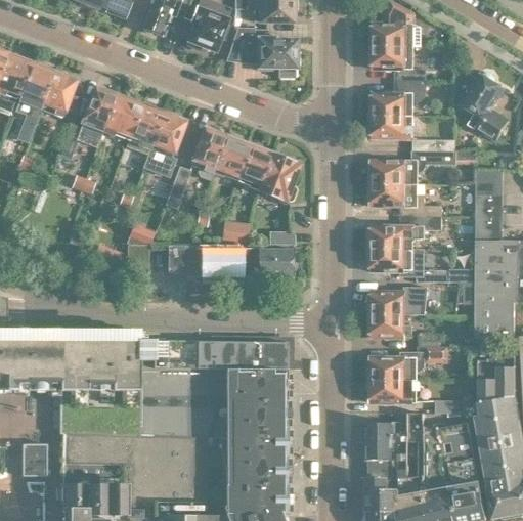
[(80,0),(79,2),(97,9),(99,3),(100,0),(80,0)]
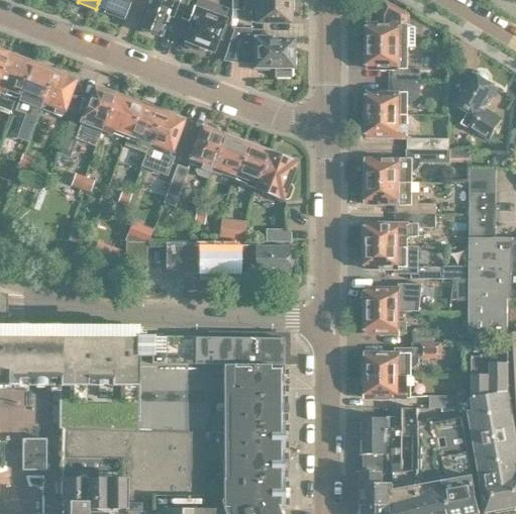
[(99,0),(98,3),(107,6),(106,9),(123,16),(128,2),(125,1),(125,0),(99,0)]
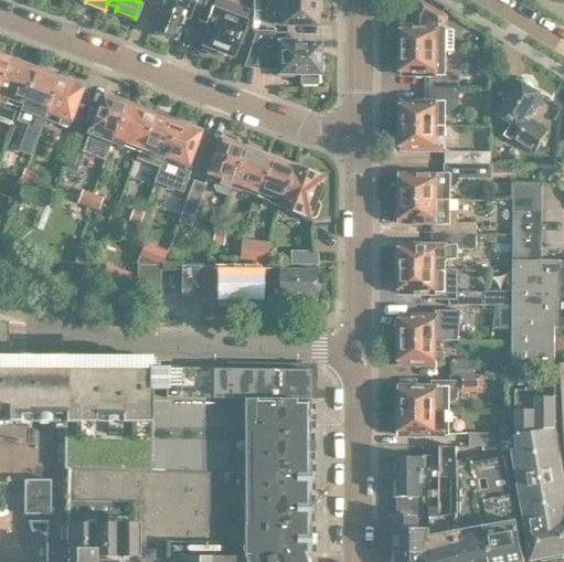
[(160,0),(150,28),(177,38),(185,16),(189,18),(195,0),(160,0)]
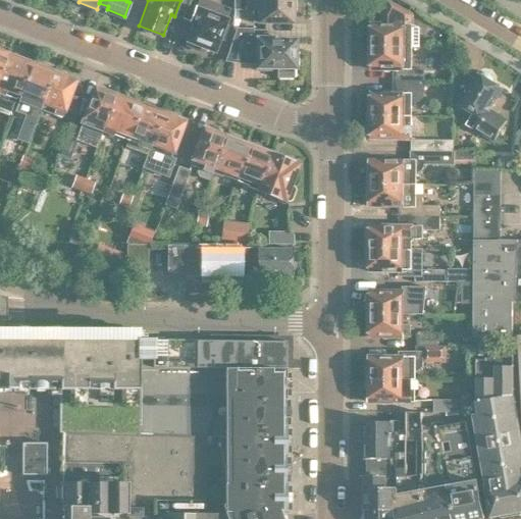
[(195,21),(186,44),(203,50),(205,46),(213,50),(219,36),(224,20),(230,6),(214,0),(199,0),(196,7),(191,19),(195,21)]
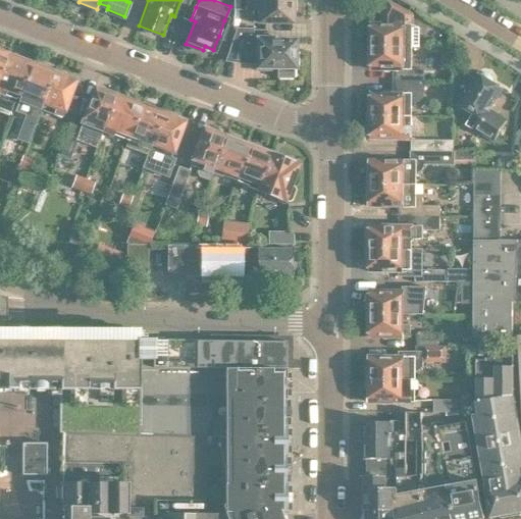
[(232,0),(233,8),(243,8),(243,0),(232,0)]
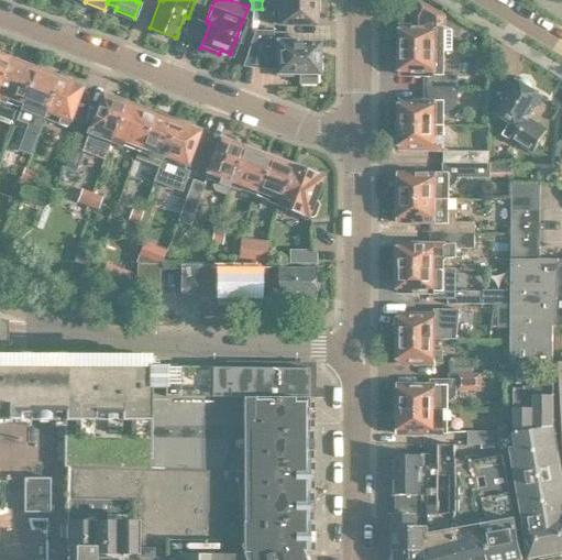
[(274,10),(274,22),(316,22),(315,0),(277,0),(278,8),(274,8),(274,10)]
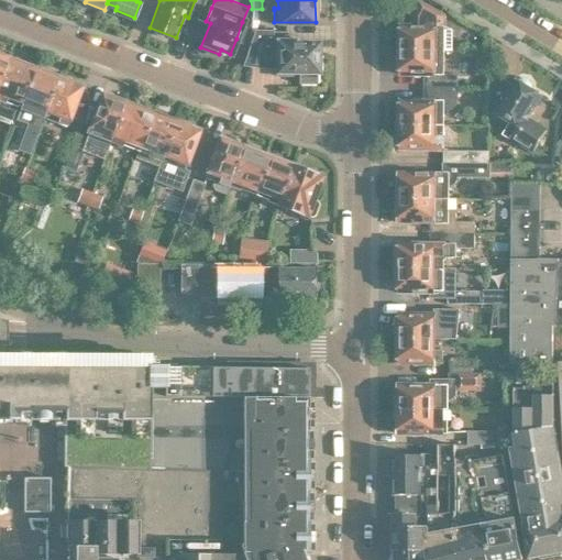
[(411,26),(398,26),(398,51),(443,50),(451,50),(451,29),(443,26),(443,15),(418,2),(411,15),(411,26)]
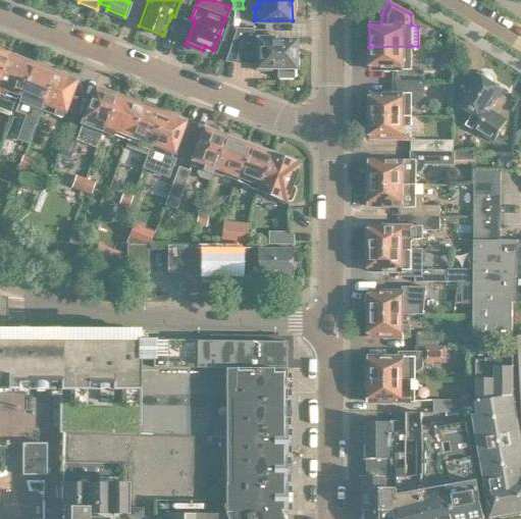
[(224,20),(219,36),(225,39),(229,30),(231,23),(224,20)]
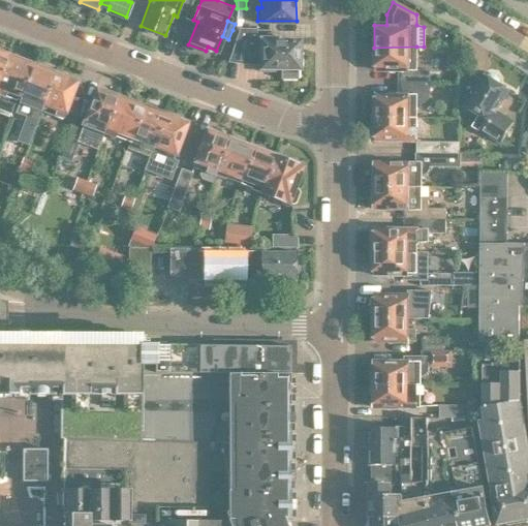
[(275,67),(282,67),(282,75),(297,75),(297,67),(299,67),(299,40),(280,40),(280,37),(270,37),(270,29),(256,29),(256,28),(240,28),(229,60),(260,63),(260,69),(275,69),(275,67)]
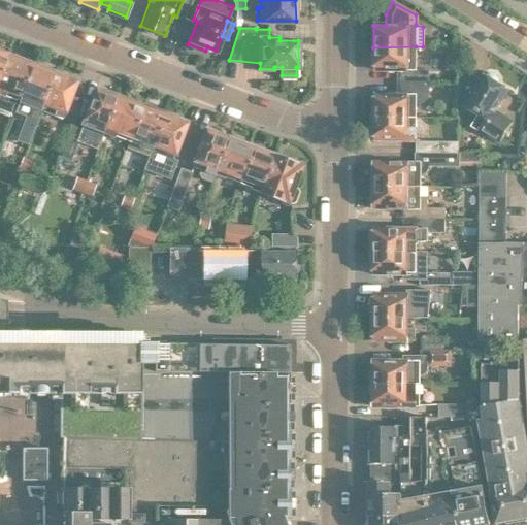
[(458,66),(458,45),(445,45),(429,45),(429,56),(445,56),(445,66),(458,66)]
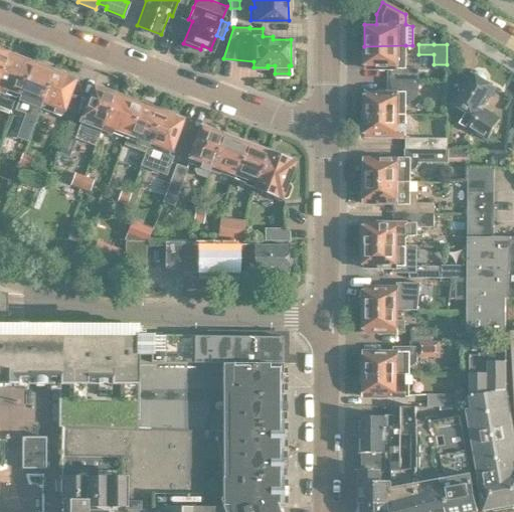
[(405,68),(405,45),(364,46),(365,68),(387,68),(387,80),(418,80),(418,68),(405,68)]
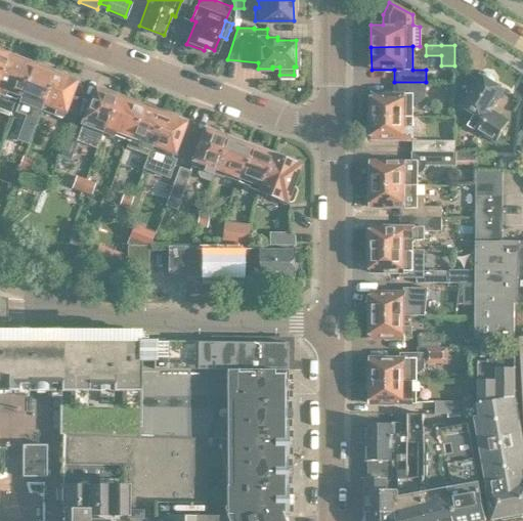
[(0,107),(9,112),(15,97),(16,97),(18,92),(25,76),(28,77),(34,61),(31,59),(15,54),(15,56),(8,53),(9,51),(7,51),(0,72),(0,107)]
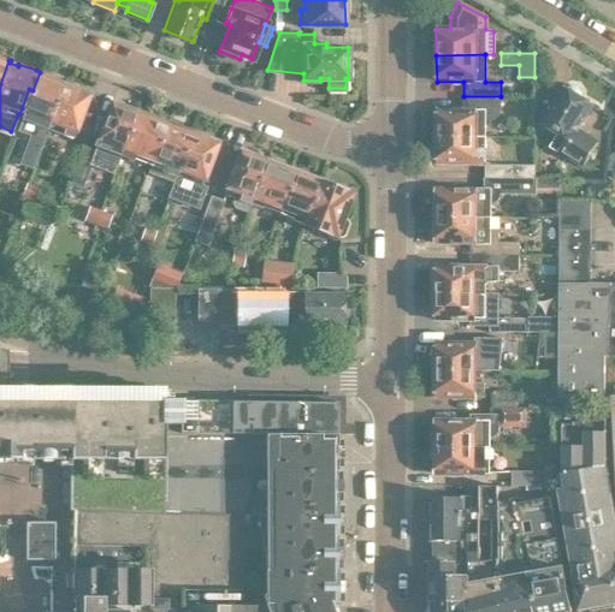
[(25,110),(19,129),(30,132),(21,161),(33,166),(47,126),(48,128),(51,120),(66,81),(64,81),(64,83),(57,81),(58,78),(40,72),(33,90),(29,89),(22,108),(25,110)]
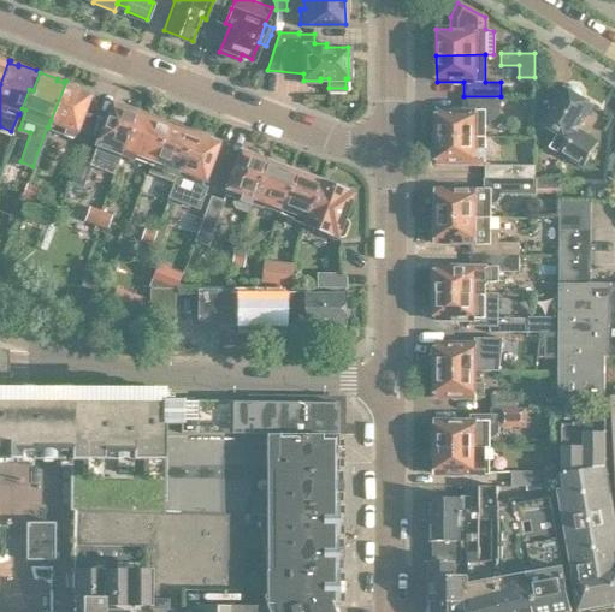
[(579,128),(593,105),(580,96),(581,89),(578,85),(571,83),(566,87),(561,93),(540,79),(538,81),(534,81),(534,123),(544,129),(547,124),(560,132),(557,136),(553,146),(560,150),(584,165),(599,141),(579,128)]
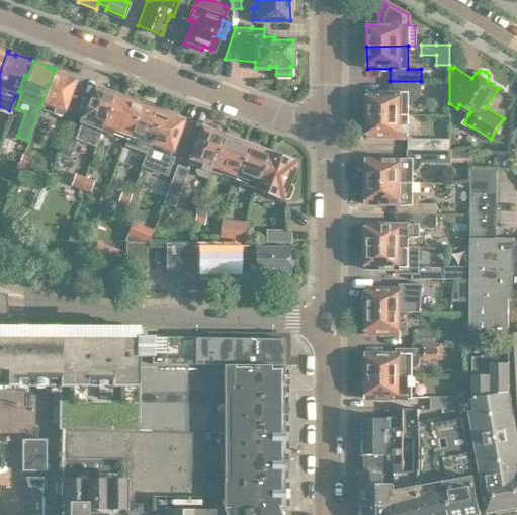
[(42,101),(40,107),(62,114),(75,79),(69,76),(70,74),(56,68),(42,101)]
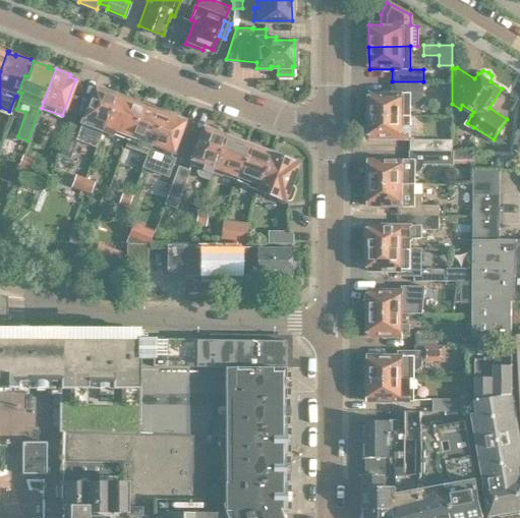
[(369,94),(369,116),(410,116),(411,104),(412,104),(414,104),(416,103),(417,102),(419,101),(420,100),(421,99),(422,97),(422,96),(423,94),(423,81),(392,81),(392,94),(369,94)]
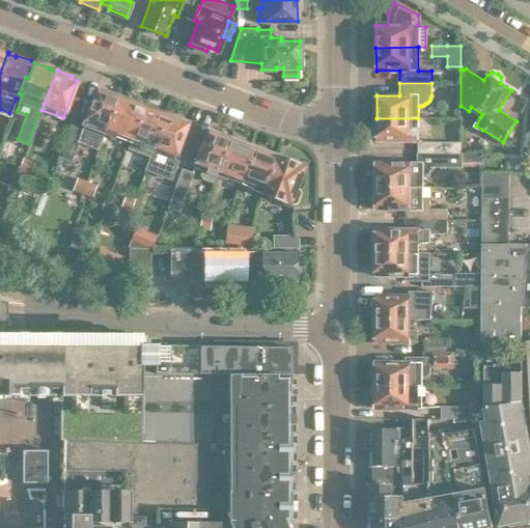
[(82,124),(77,141),(99,148),(104,133),(107,127),(118,96),(119,93),(105,88),(104,90),(96,88),(82,124)]
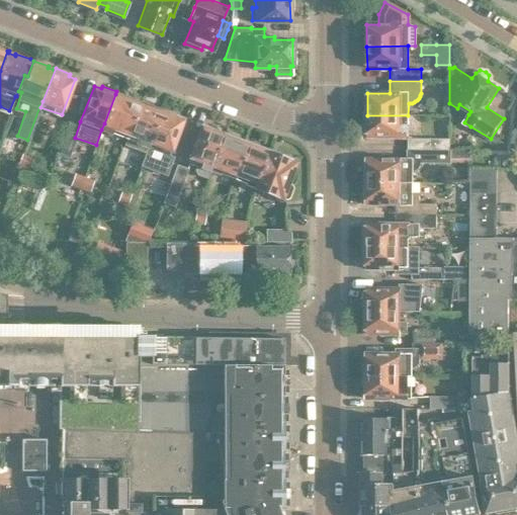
[(104,123),(101,130),(111,134),(112,132),(113,127),(125,132),(132,115),(135,116),(141,100),(138,99),(123,94),(122,96),(115,94),(104,123)]
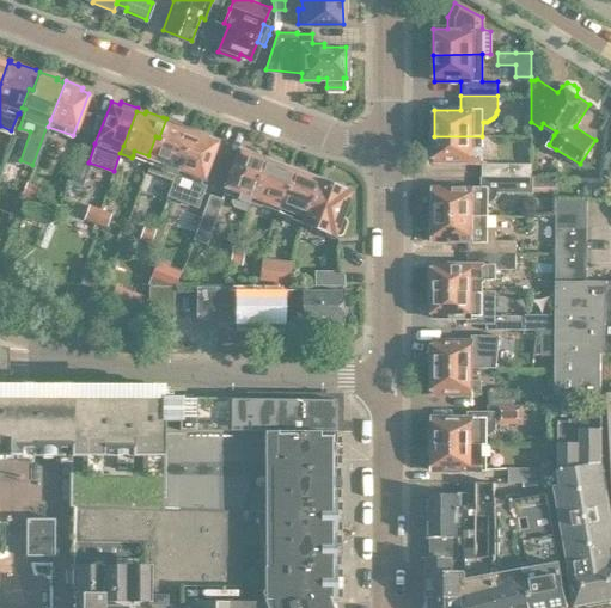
[(150,165),(147,171),(172,180),(175,173),(178,166),(191,129),(191,128),(190,130),(184,128),(185,126),(166,118),(159,137),(156,136),(148,155),(152,157),(150,165)]
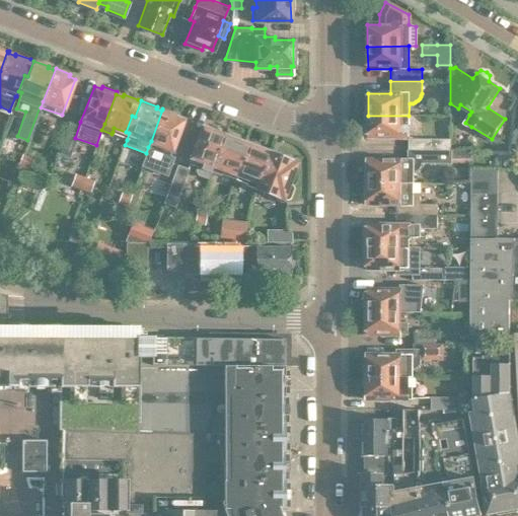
[(146,153),(142,165),(156,170),(167,174),(173,157),(170,156),(183,120),(176,117),(177,115),(162,109),(151,141),(148,147),(146,153)]
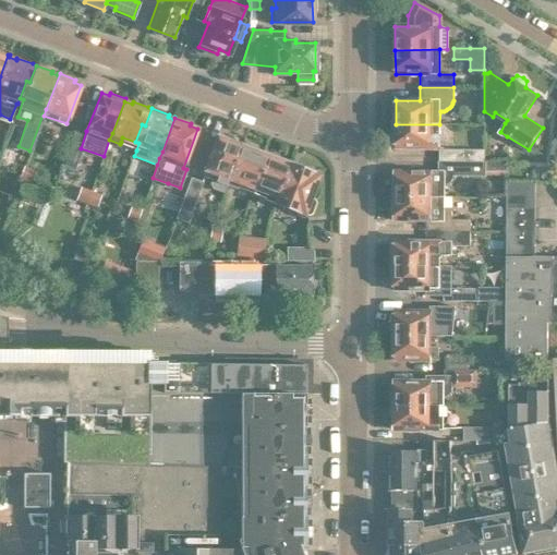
[(439,133),(439,124),(396,124),(396,149),(444,149),(443,160),(485,160),(485,148),(444,148),(444,146),(442,146),(442,133),(439,133)]
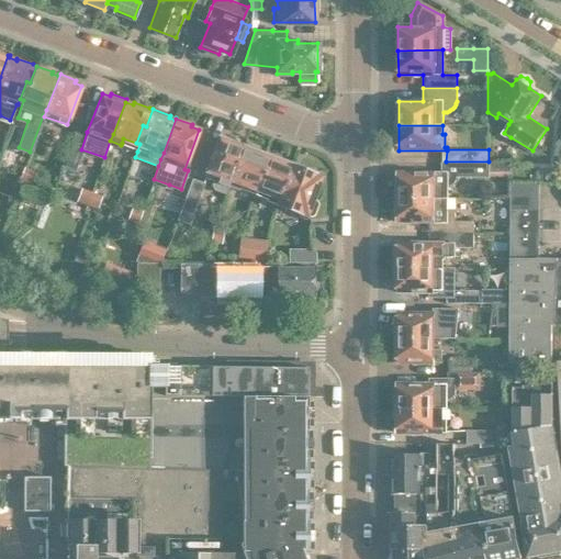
[(73,169),(86,136),(75,133),(63,165),(73,169)]
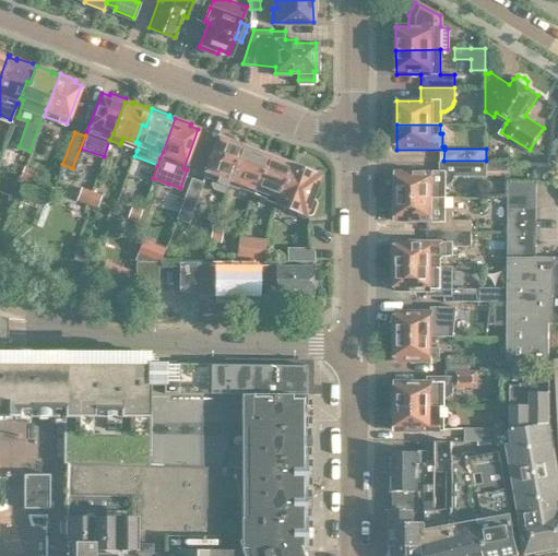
[(236,140),(218,133),(205,168),(214,172),(211,181),(213,187),(224,190),(227,184),(241,145),(235,143),(236,140)]
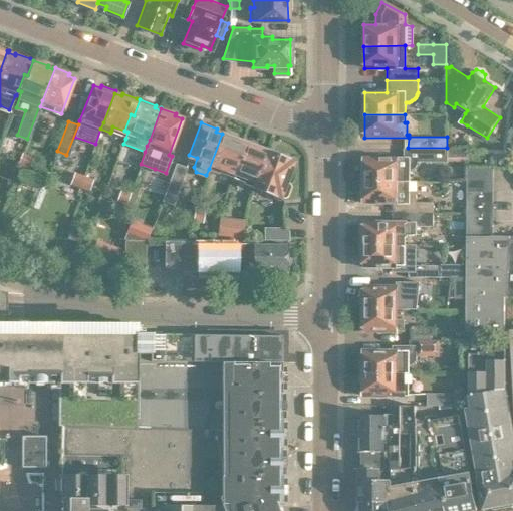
[(228,136),(222,134),(209,169),(219,173),(221,166),(232,170),(244,139),(229,134),(228,136)]
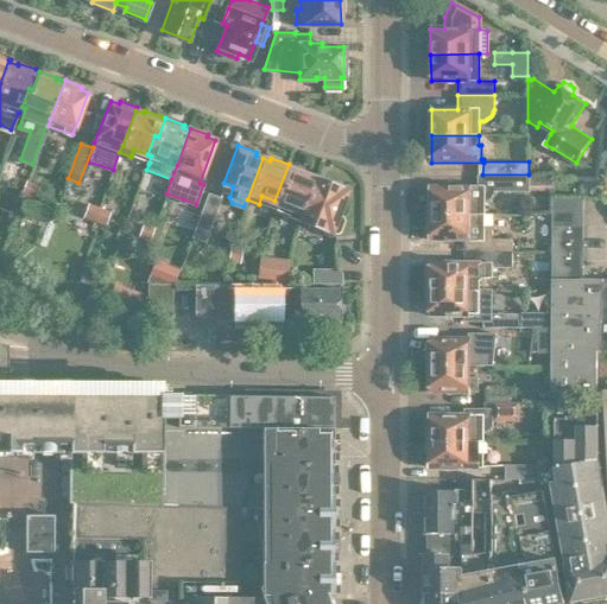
[(291,166),(278,203),(291,208),(289,216),(301,221),(317,178),(310,176),(311,173),(291,166)]
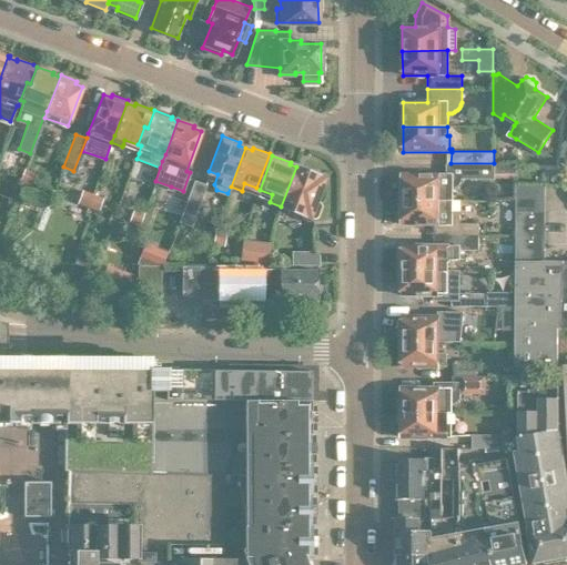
[(451,172),(402,172),(402,182),(400,182),(398,195),(402,195),(402,199),(439,200),(453,200),(453,184),(447,184),(447,177),(451,177),(451,178),(494,178),(494,163),(451,163),(451,172)]
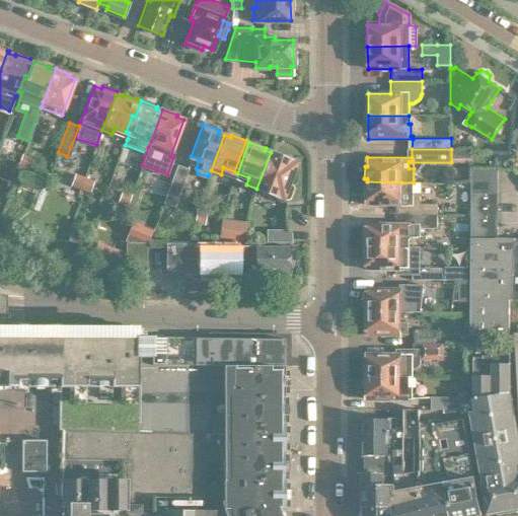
[(29,163),(32,156),(23,152),(21,159),(29,163)]
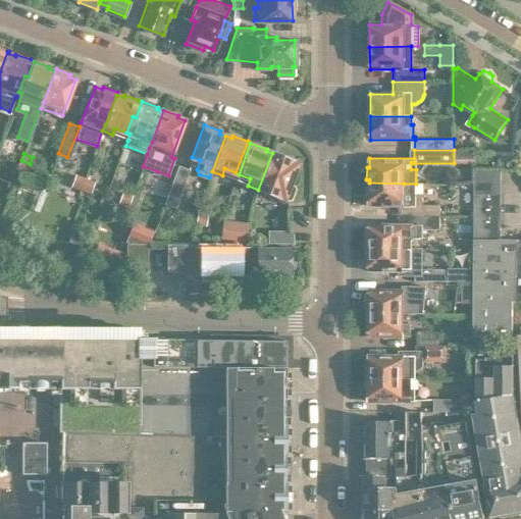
[(278,153),(277,155),(272,153),(258,190),(290,201),(292,198),(296,189),(295,185),(292,184),(295,174),(292,172),(295,163),(292,162),(294,159),(278,153)]
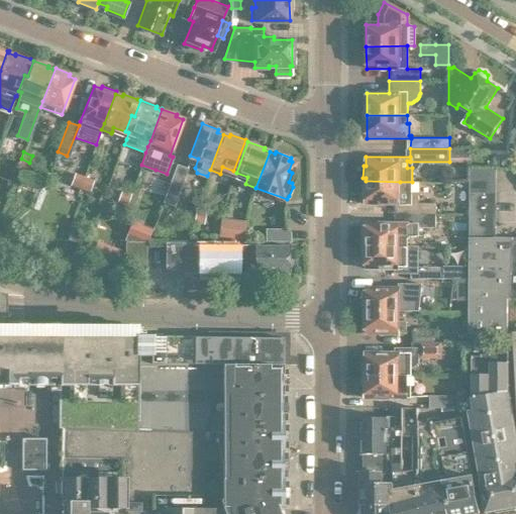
[(171,214),(188,168),(176,164),(159,209),(171,214)]
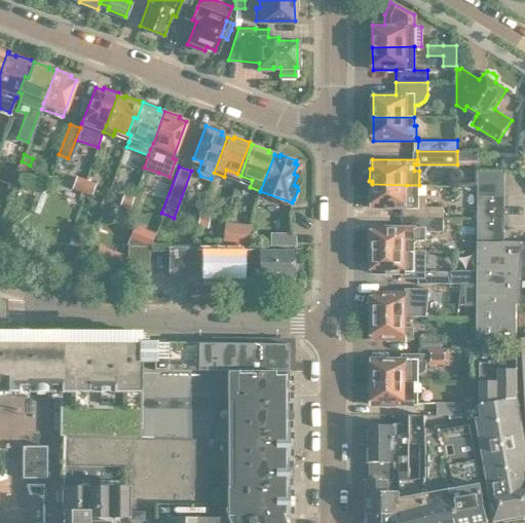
[(475,339),(514,340),(514,306),(524,305),(524,243),(502,243),(503,173),(477,172),(475,339)]
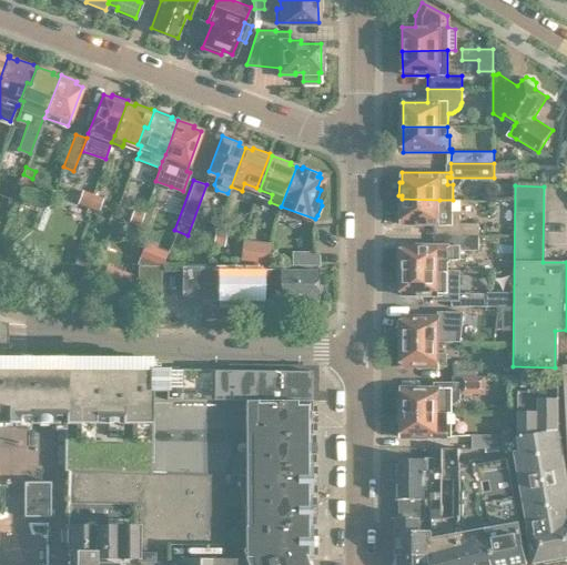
[(88,207),(92,193),(81,190),(77,203),(88,207)]
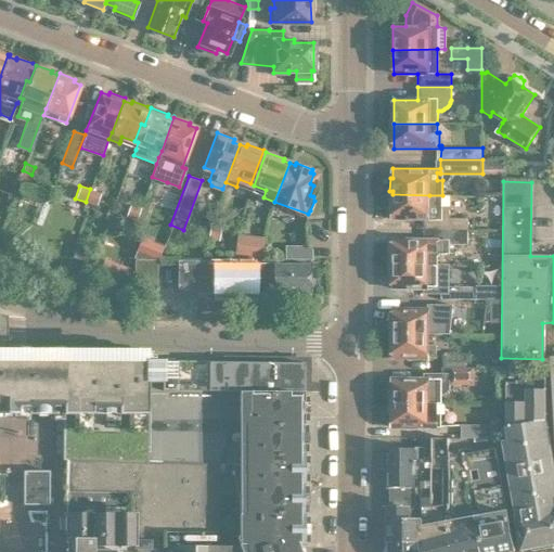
[(100,192),(90,189),(86,202),(95,206),(100,192)]
